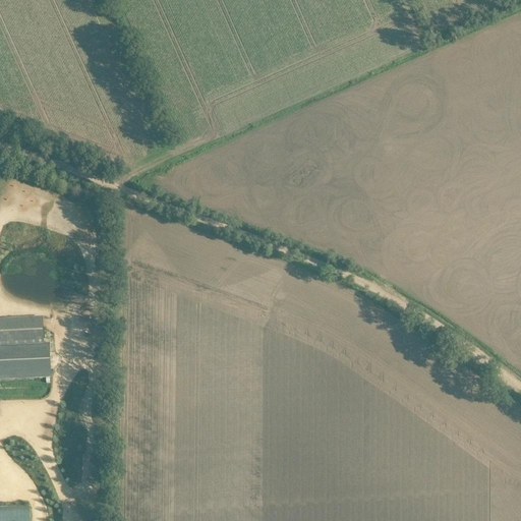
[(0,330),(69,329),(68,314),(0,315),(0,330)]
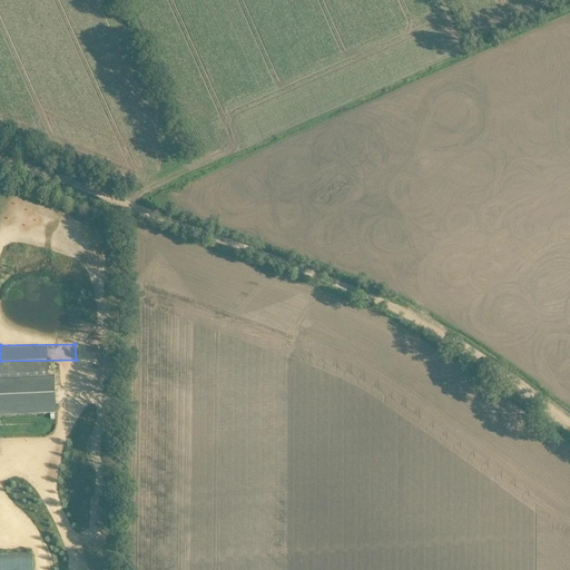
[(0,379),(0,414),(56,412),(55,376),(49,376),(0,379)]
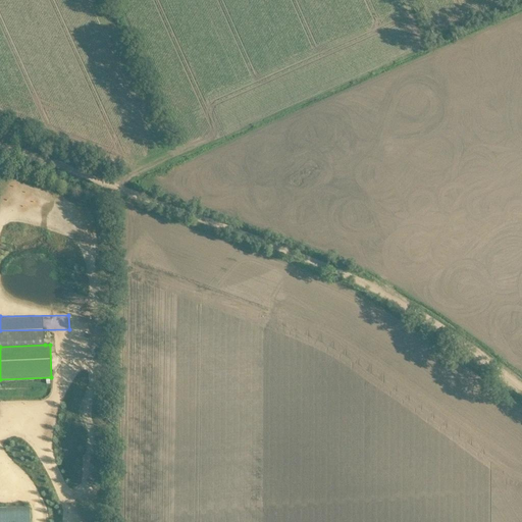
[(0,508),(0,521),(30,521),(30,508),(0,508)]
